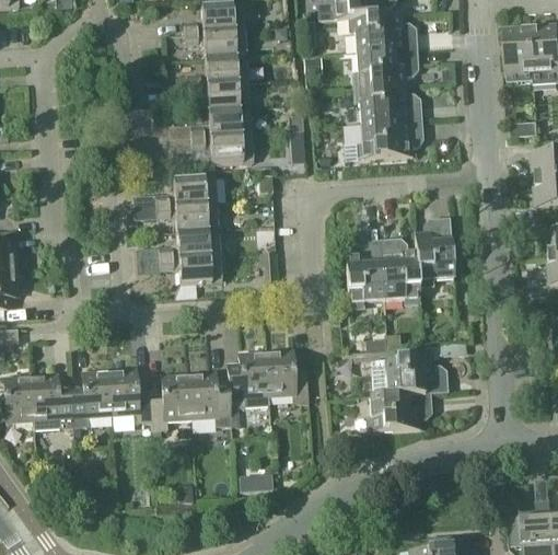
[(57,0),(58,9),(72,8),(71,0),(57,0)]
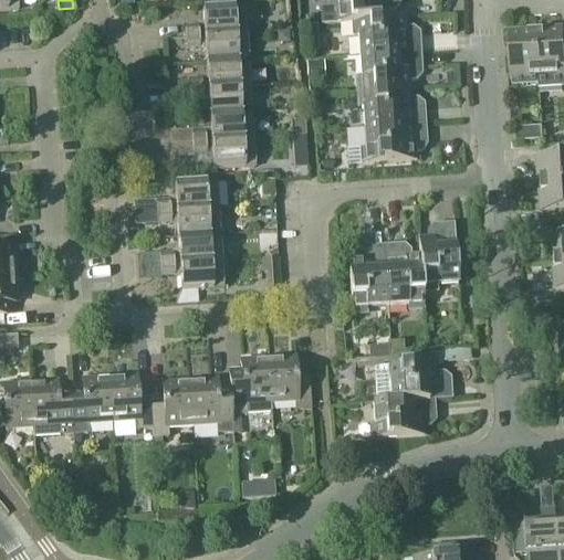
[(389,17),(389,16),(388,8),(395,7),(400,0),(340,0),(342,20),(358,19),(358,18),(389,17)]
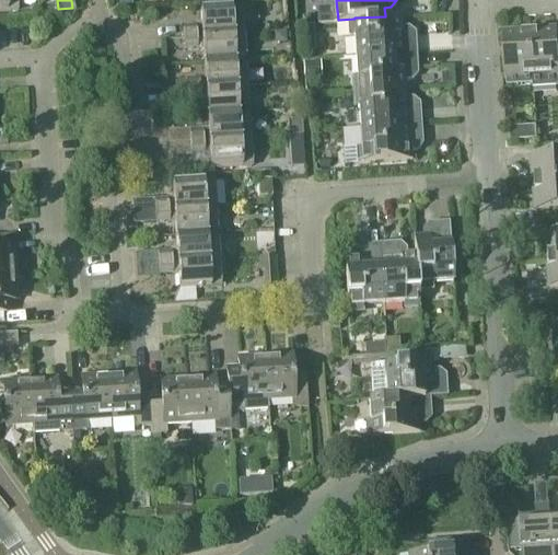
[(185,33),(246,29),(245,11),(234,12),(233,3),(202,6),(204,21),(184,22),(185,33)]
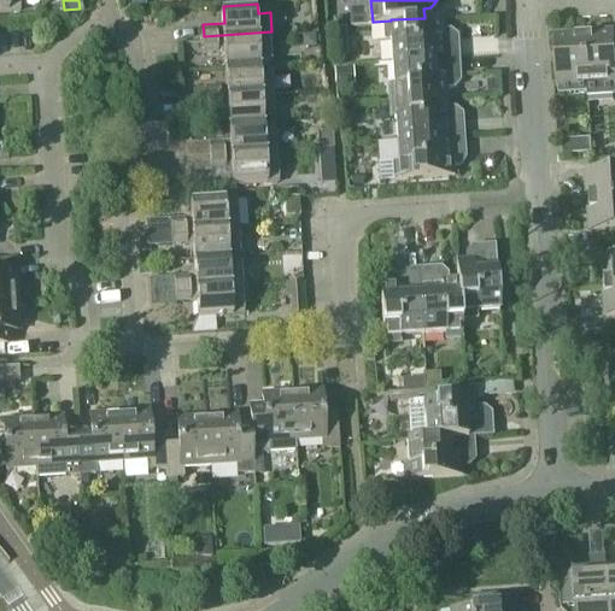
[(393,58),(461,53),(460,33),(451,24),(445,25),(444,16),(425,17),(425,18),(391,19),(391,21),(393,58)]
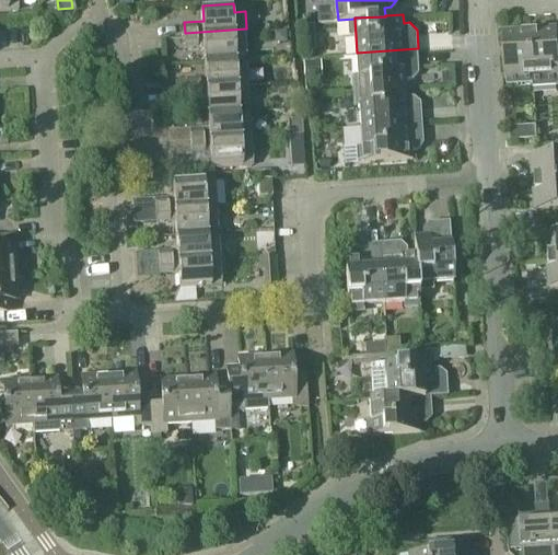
[(557,25),(532,27),(536,82),(536,85),(557,83),(557,25)]
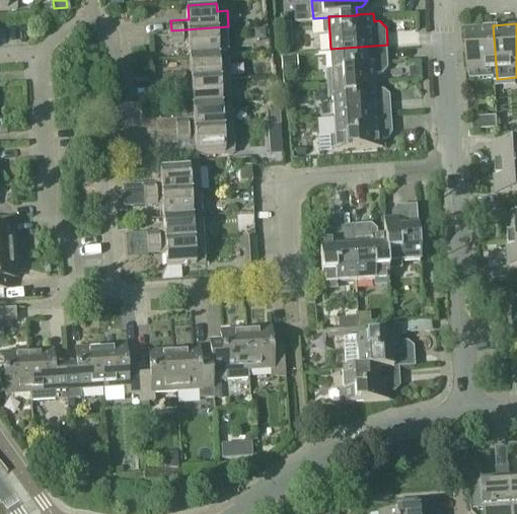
[(267,25),(256,26),(257,37),(268,35),(267,25)]
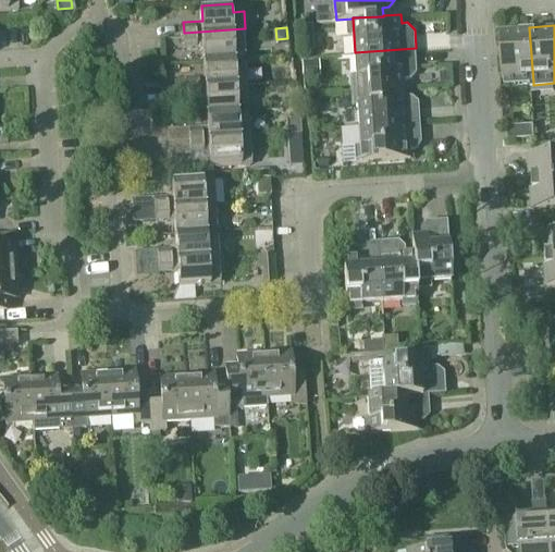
[(507,84),(533,82),(529,27),(503,29),(507,84)]
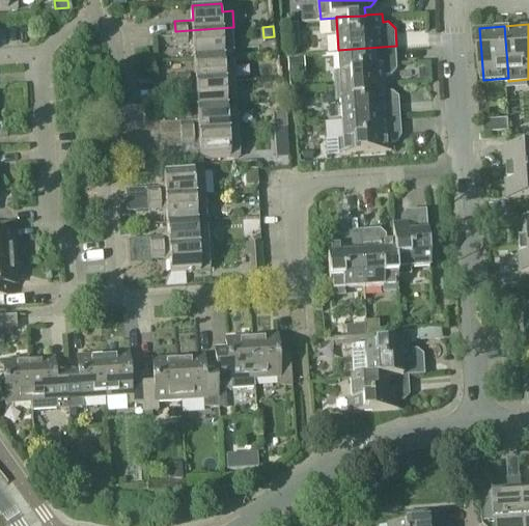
[(195,55),(225,53),(224,45),(234,44),(233,27),(175,31),(176,42),(194,40),(195,55)]
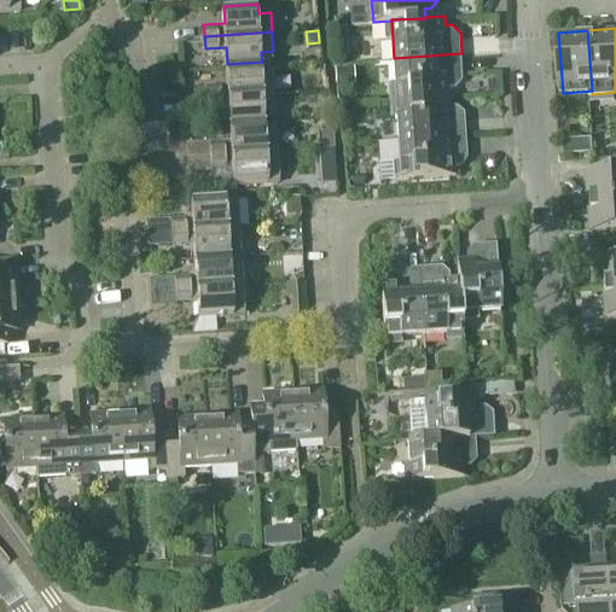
[(397,98),(449,94),(449,85),(455,83),(464,74),(462,53),(394,58),(397,98)]
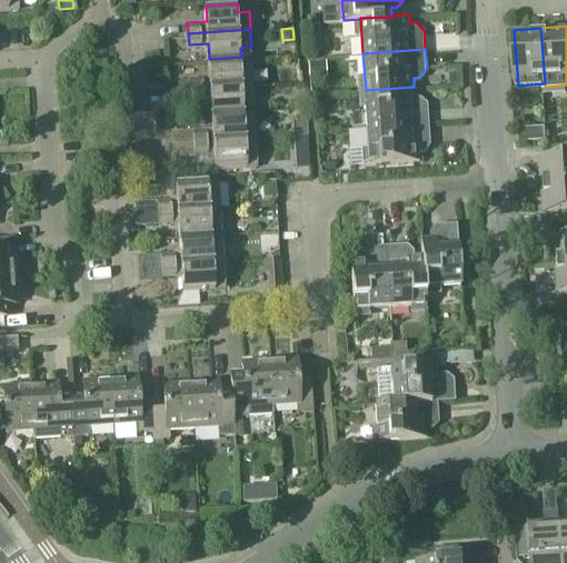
[(328,56),(310,57),(311,71),(328,70),(328,56)]
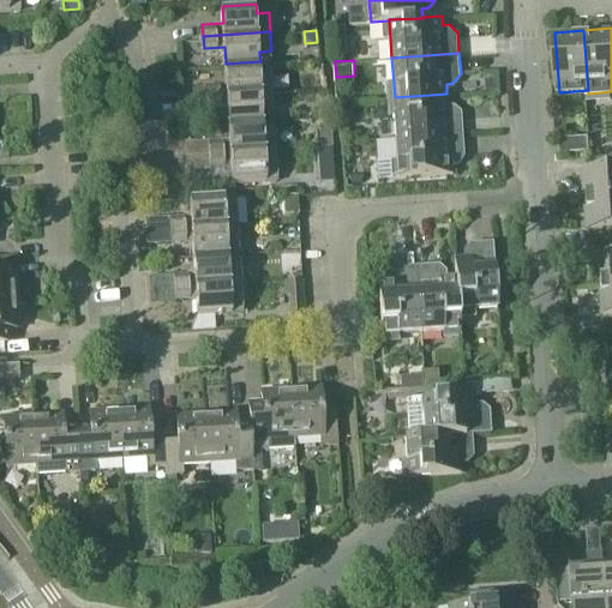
[(207,94),(274,89),(273,70),(261,71),(261,61),(226,64),(227,80),(205,83),(207,94)]
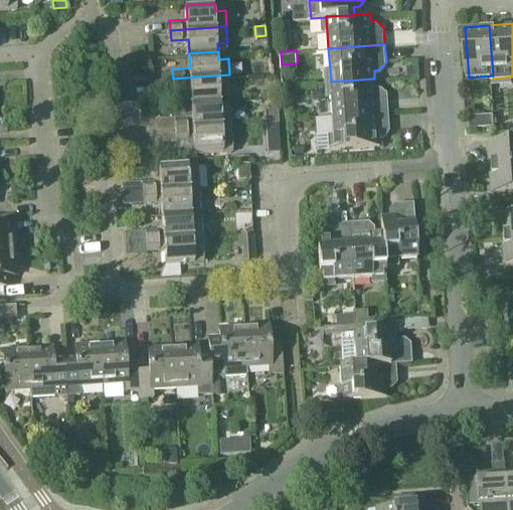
[(172,70),(163,70),(163,79),(173,78),(172,70)]
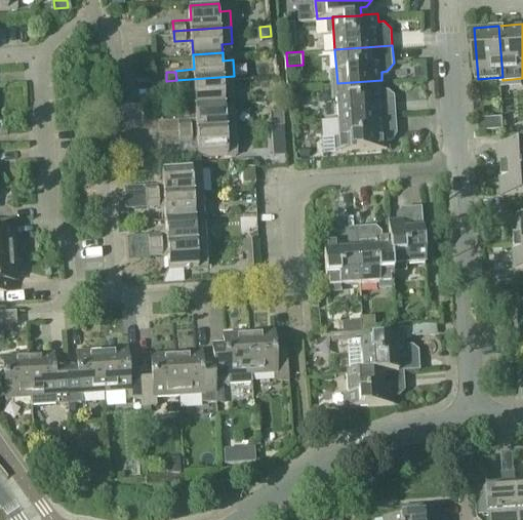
[(196,104),(226,102),(225,93),(235,92),(234,76),(176,80),(177,90),(195,89),(196,104)]
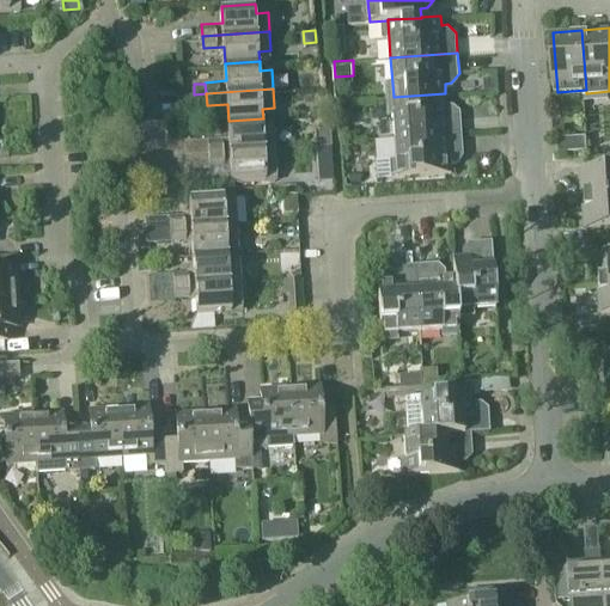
[(396,135),(463,130),(461,108),(453,102),(446,103),(445,93),(394,97),(396,135)]
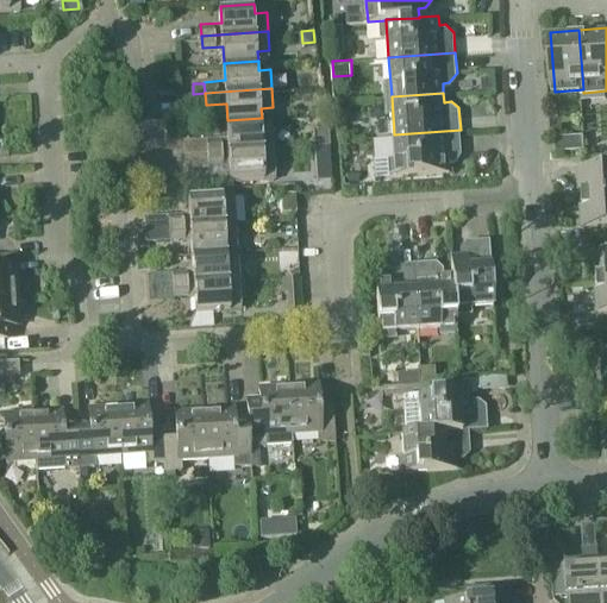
[(208,150),(275,145),(273,127),(262,127),(262,118),(227,120),(229,137),(207,138),(208,150)]
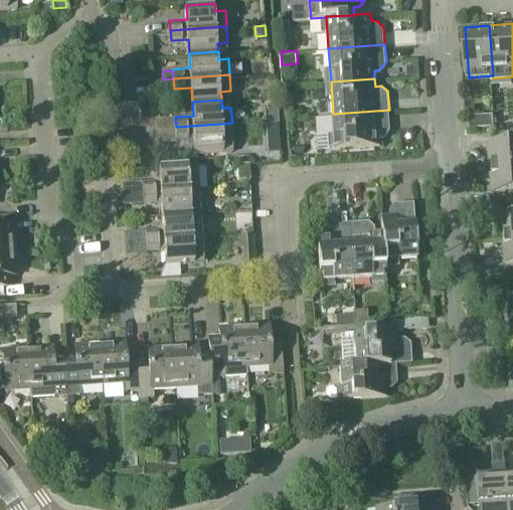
[(389,110),(333,114),(335,147),(379,144),(378,136),(384,136),(390,129),(389,110)]
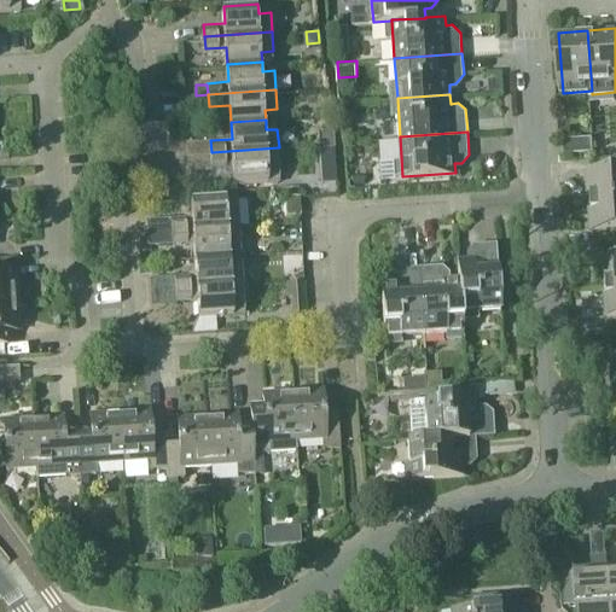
[(562,151),(596,149),(594,135),(561,138),(562,151)]
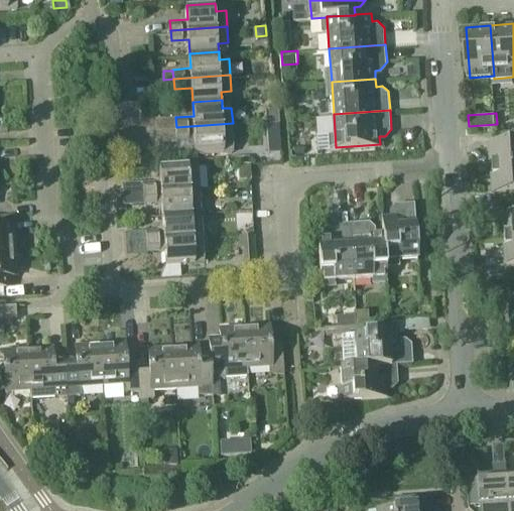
[(233,123),(176,127),(177,137),(195,136),(196,150),(225,148),(225,140),(234,139),(233,123)]
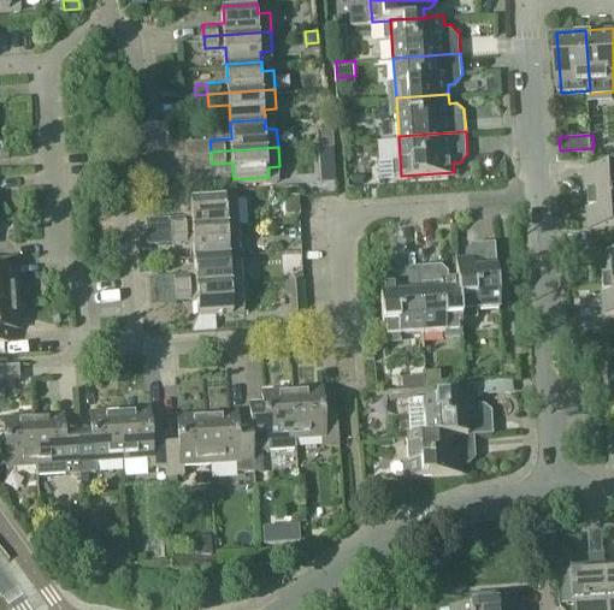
[(335,147),(320,148),(322,161),(336,160),(335,147)]
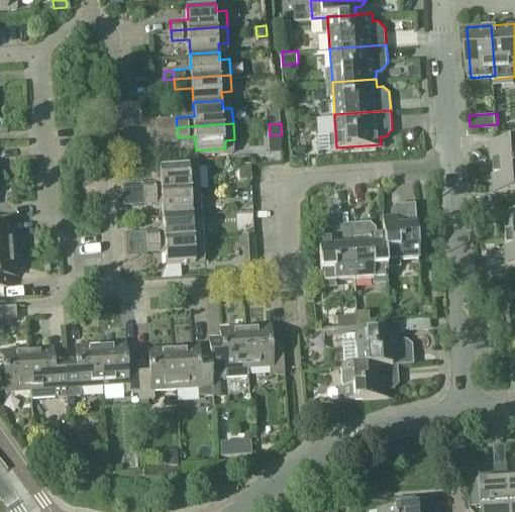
[(514,138),(494,140),(496,165),(514,163),(514,138)]
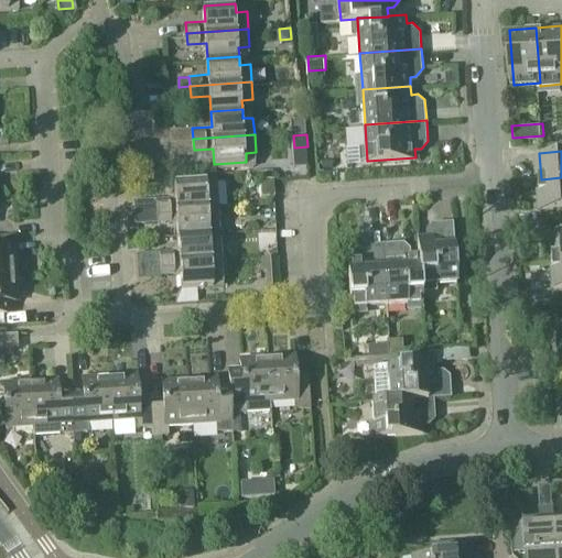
[(158,207),(218,204),(217,176),(175,179),(176,195),(157,196),(158,207)]
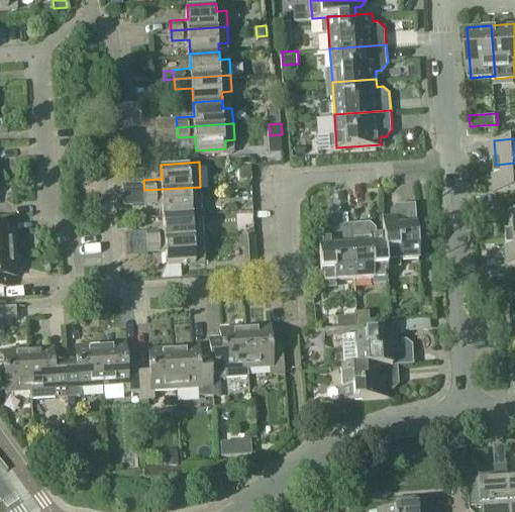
[(251,162),(239,163),(240,178),(252,178),(251,162)]
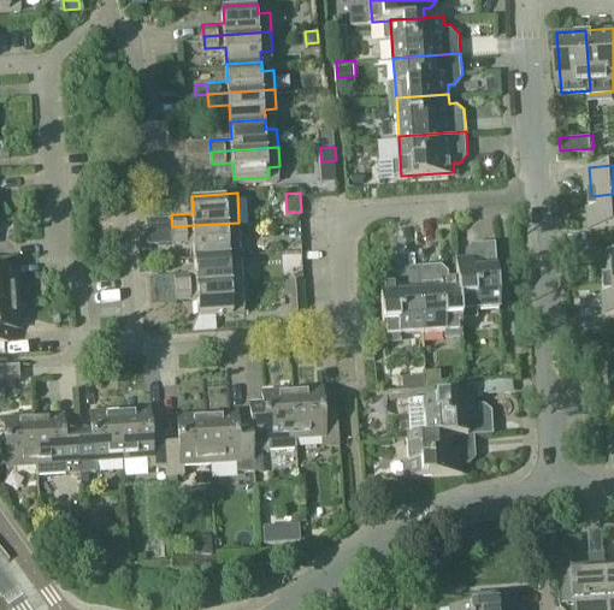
[(613,194),(591,196),(592,225),(612,224),(613,240),(613,194)]
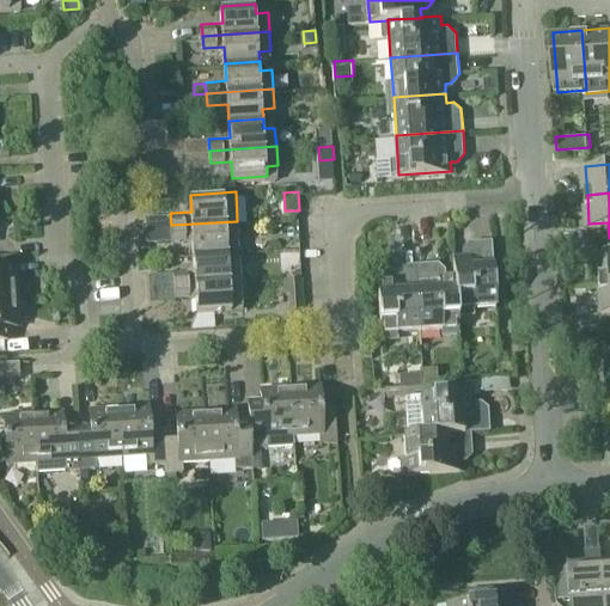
[(193,253),(229,251),(239,250),(237,221),(171,225),(172,237),(193,236),(193,253)]
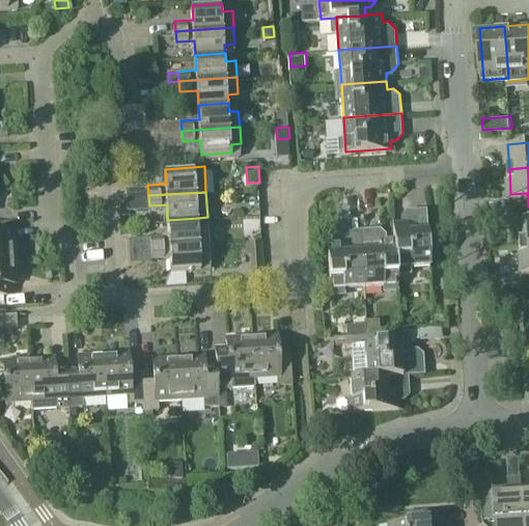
[(397,266),(398,266),(432,264),(427,209),(425,205),(408,206),(402,214),(402,219),(394,220),(395,238),(396,238),(397,266)]
